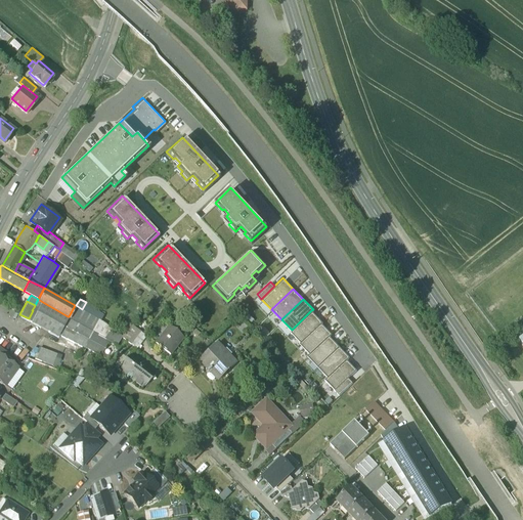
[(68,316),(41,301),(37,308),(35,312),(31,320),(57,335),(58,333),(68,316)]
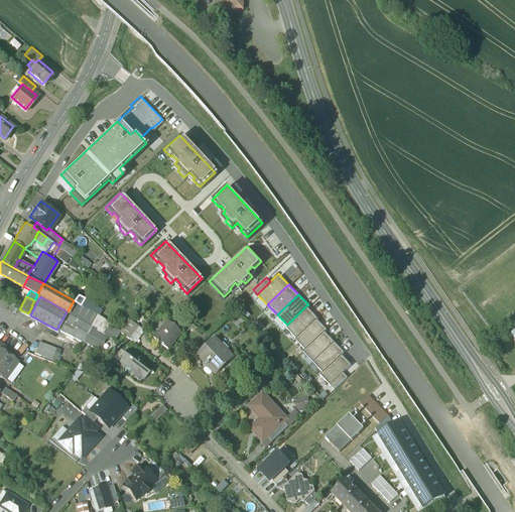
[(93,302),(85,297),(81,304),(89,308),(93,302)]
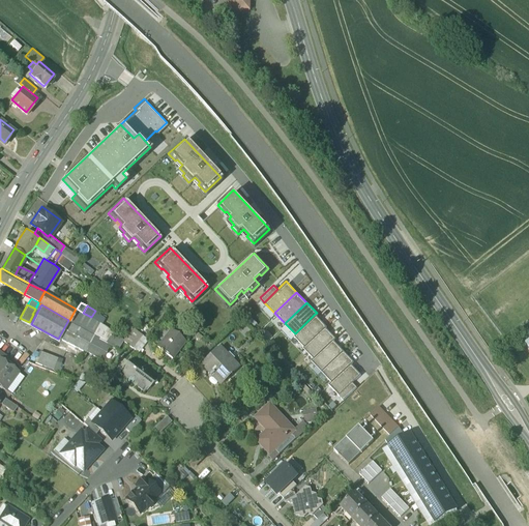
[(77,309),(76,309),(69,320),(69,321),(110,343),(116,346),(121,338),(104,324),(100,322),(77,309)]
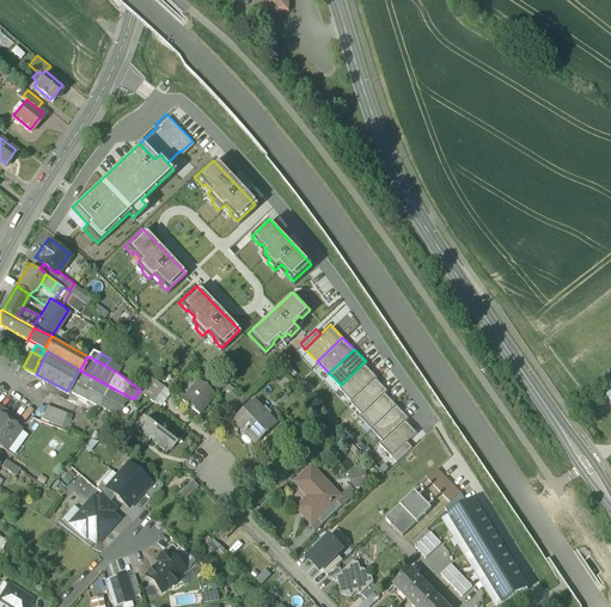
[(120,366),(110,359),(105,366),(116,372),(120,366)]
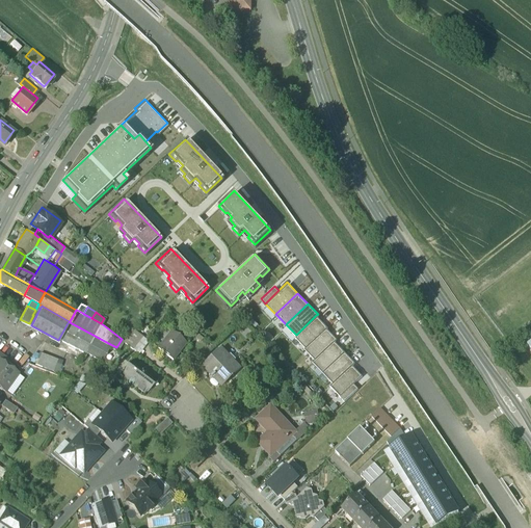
[(326,325),(316,315),(296,335),(295,336),(300,341),(306,346),(326,326),(326,325)]
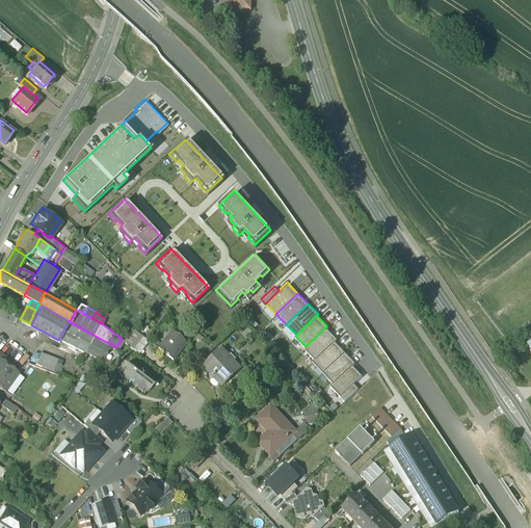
[(110,344),(70,322),(70,321),(69,321),(59,338),(84,351),(85,350),(101,359),(110,344)]
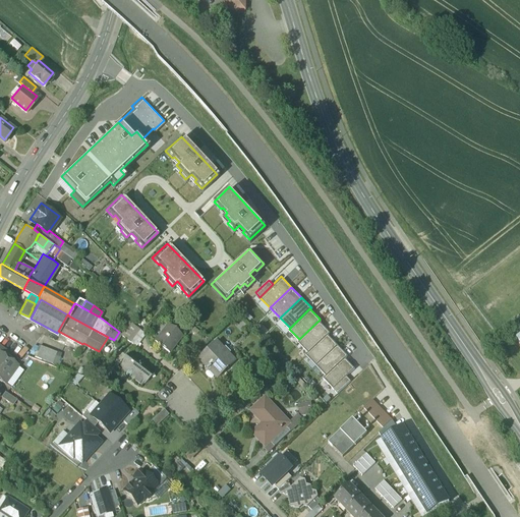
[(329,330),(320,320),(299,339),(298,340),(303,345),(302,346),(307,351),(327,333),(329,330)]
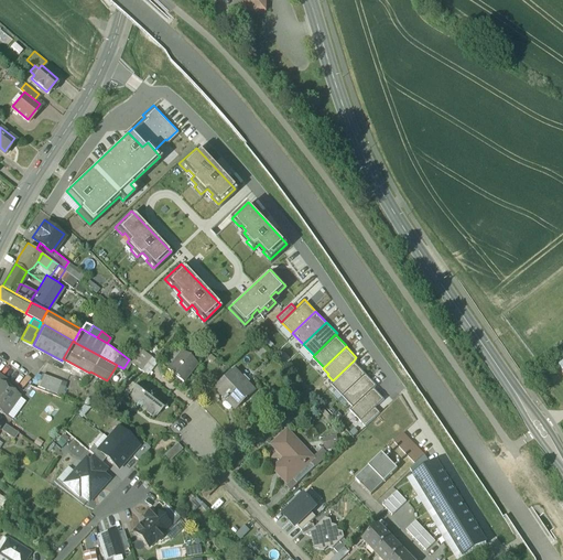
[(140,347),(130,361),(140,368),(150,355),(140,347)]
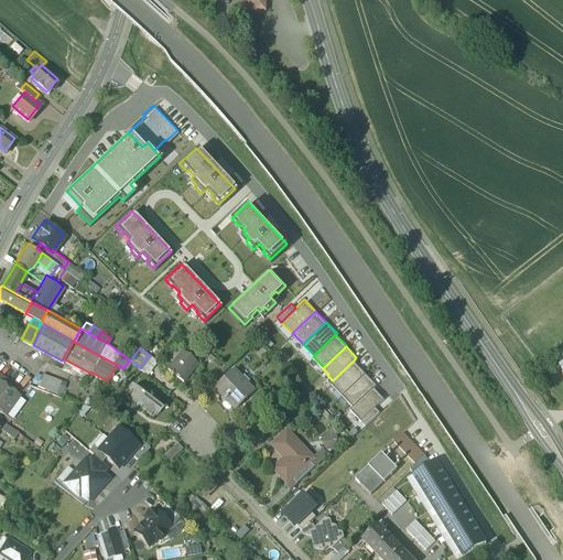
[(195,362),(180,350),(166,367),(182,379),(195,362)]
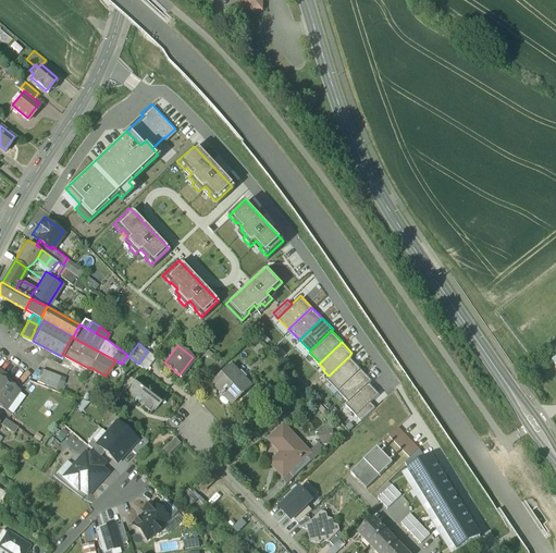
[(349,356),(329,376),(326,378),(332,383),(333,382),(338,388),(360,367),(349,356)]
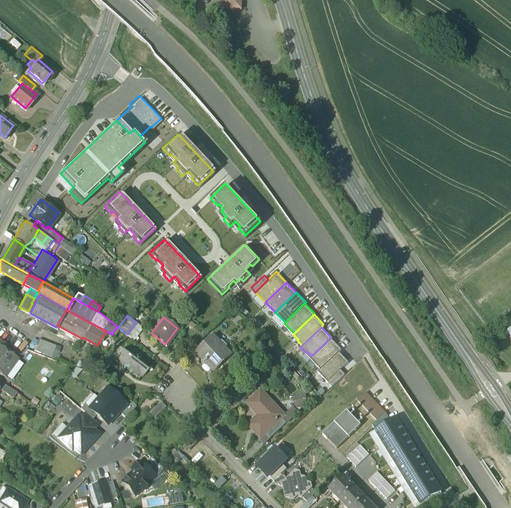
[(223,346),(212,334),(195,351),(204,360),(203,361),(204,362),(205,361),(213,369),(230,353),(224,346),(223,346)]
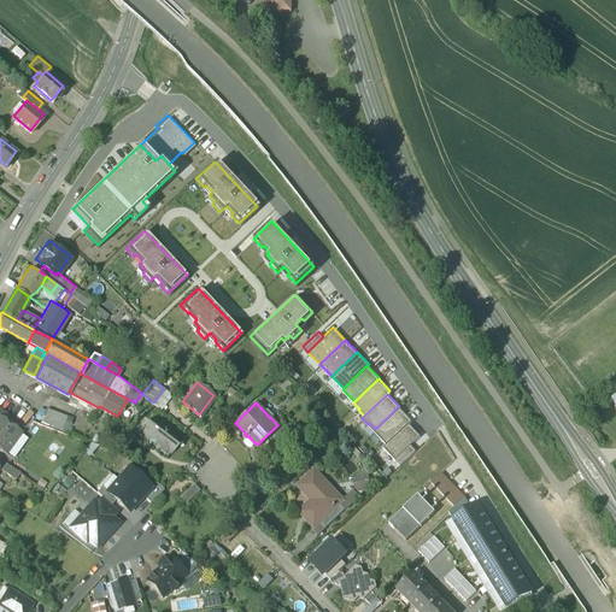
[(12,416),(0,406),(0,421),(5,424),(7,422),(12,416)]
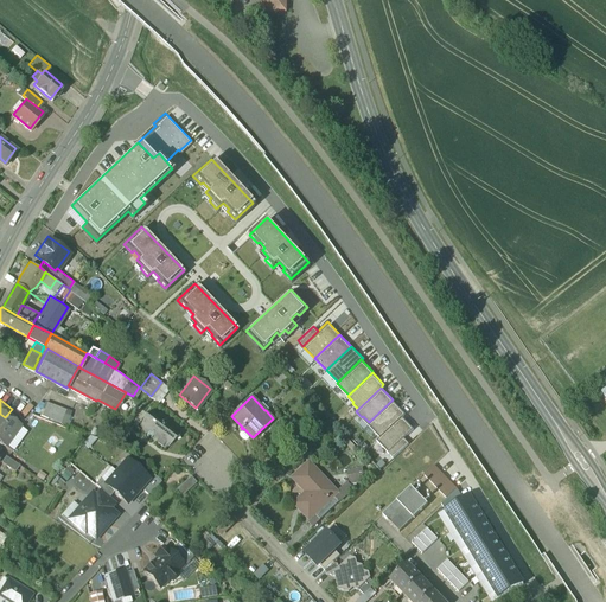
[(65,408),(45,399),(40,411),(61,420),(65,408)]
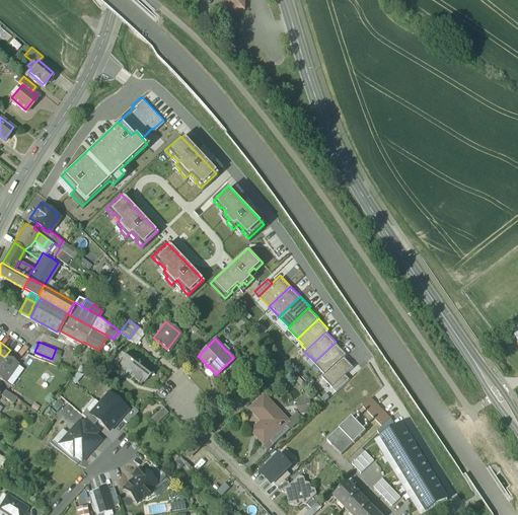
[(336,342),(315,361),(320,367),(318,368),(323,373),(343,355),(345,352),(336,342)]
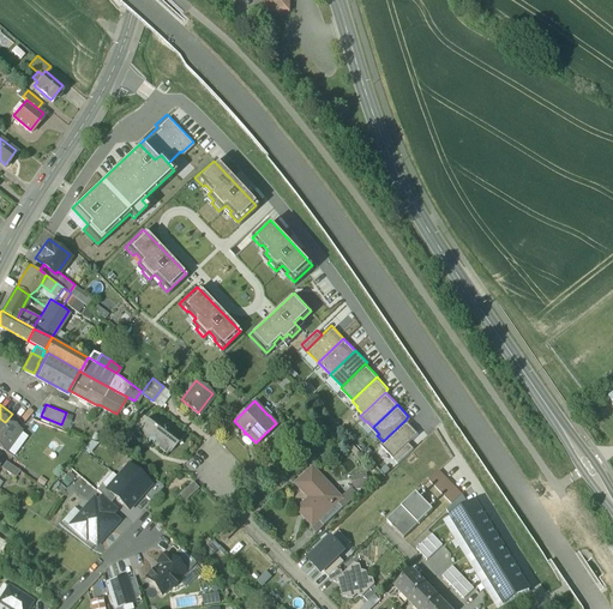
[(182,432),(155,410),(139,430),(167,451),(182,432)]
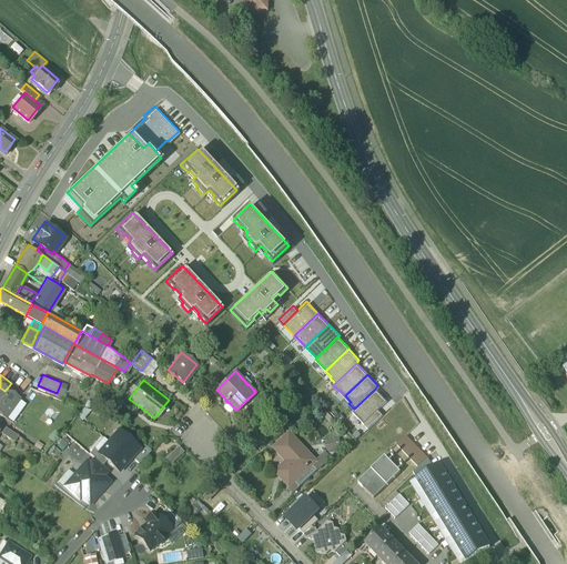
[(4,391),(0,388),(0,411),(4,414),(17,396),(7,389),(4,391)]
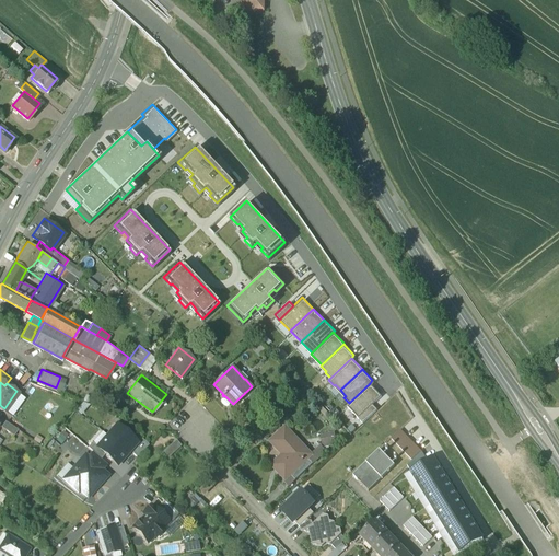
[(370,383),(349,403),(347,405),(357,416),(372,403),(381,394),(370,383)]
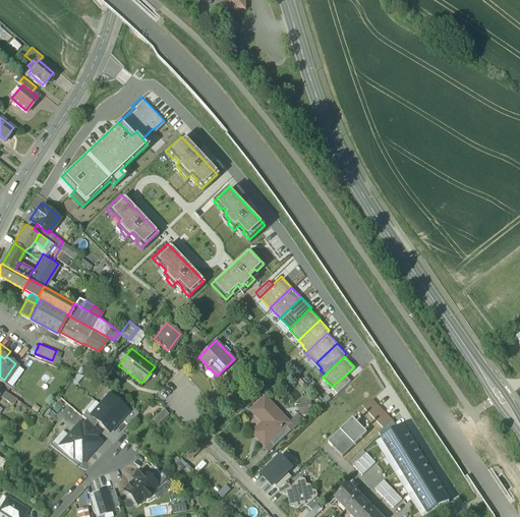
[(350,379),(346,375),(332,387),(337,391),(350,379)]
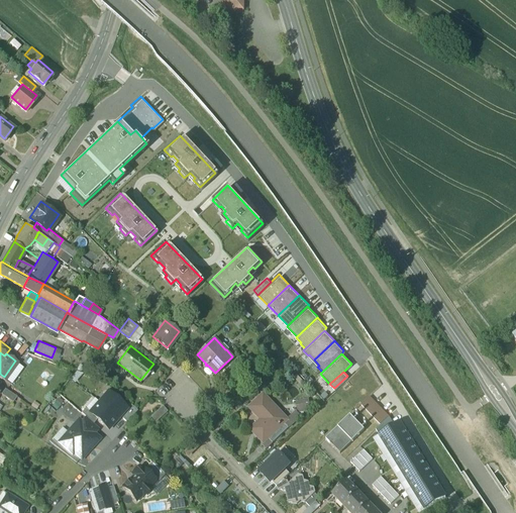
[(15,394),(4,387),(0,392),(12,400),(15,394)]
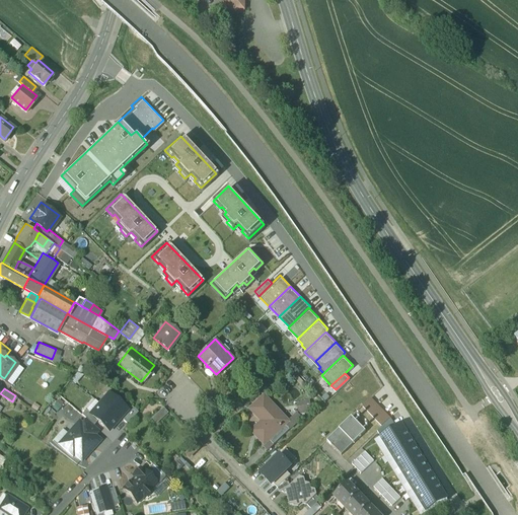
[(117,418),(127,408),(107,391),(98,401),(117,418)]
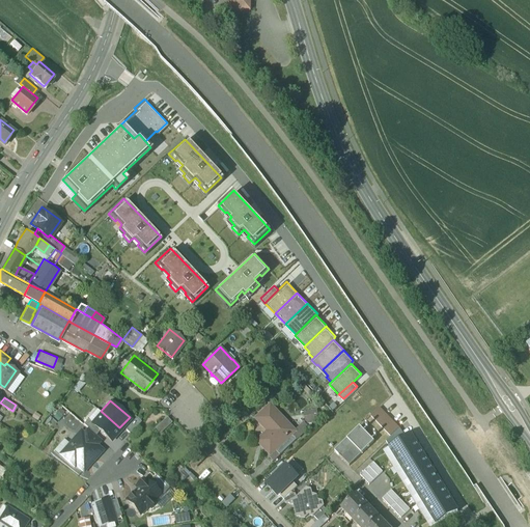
[(294,428),(270,403),(255,416),(268,428),(271,433),(261,442),(260,442),(270,451),(290,432),(294,428)]
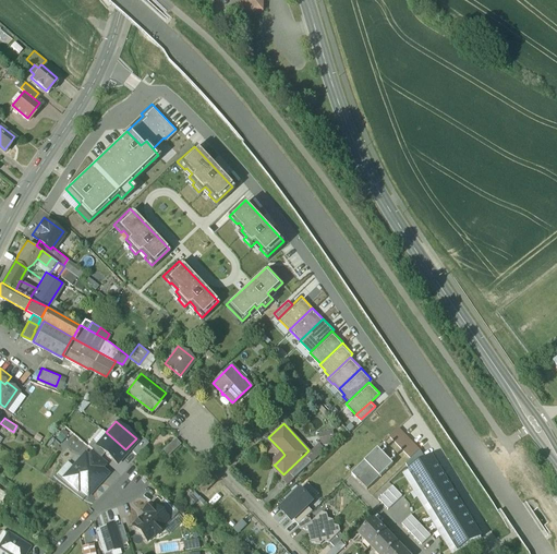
[(333,428),(318,429),(319,438),(334,437),(333,428)]
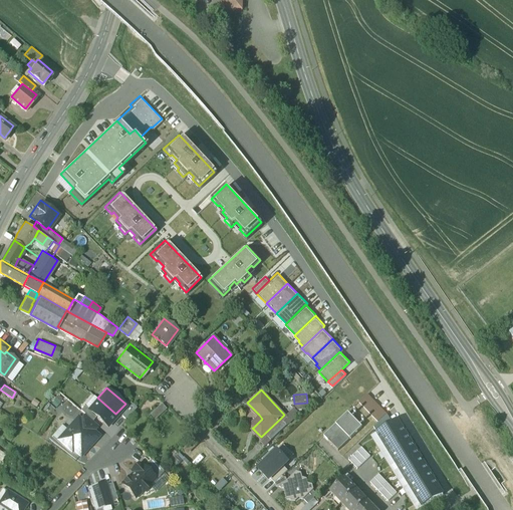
[(106,425),(115,414),(97,398),(88,408),(95,415),(106,425)]
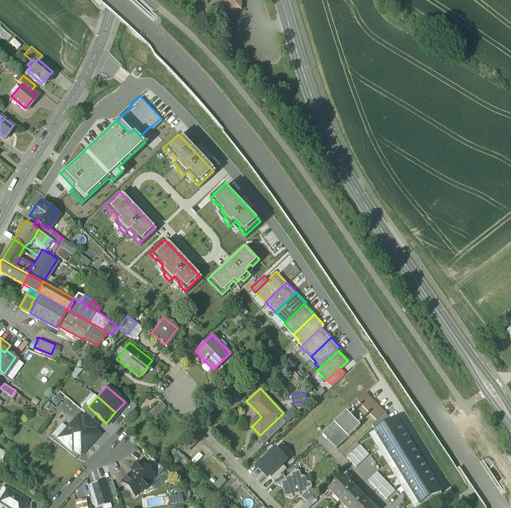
[(159,399),(147,410),(152,415),(164,404),(159,399)]
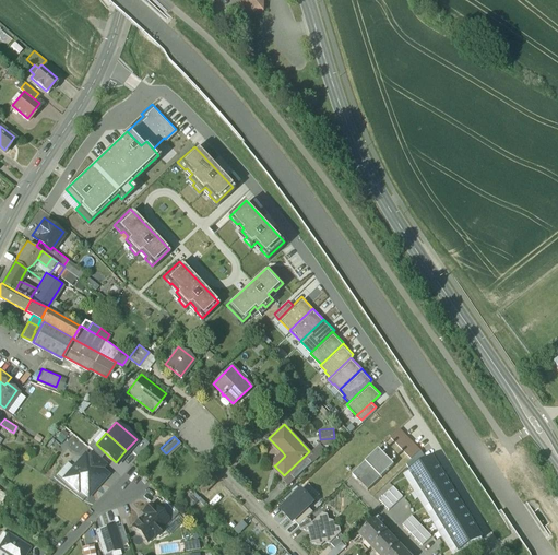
[(142,437),(131,450),(135,455),(147,441),(142,437)]
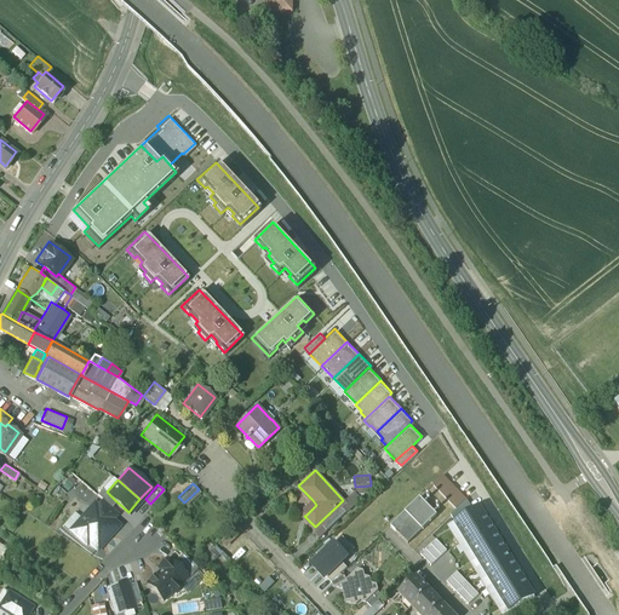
[(96,493),(110,505),(115,500),(107,492),(101,487),(96,493)]
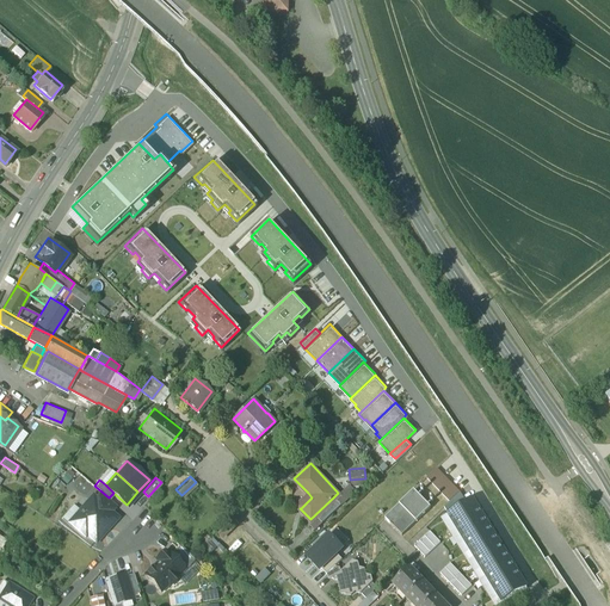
[(389,520),(418,493),(413,487),(383,514),(389,520)]
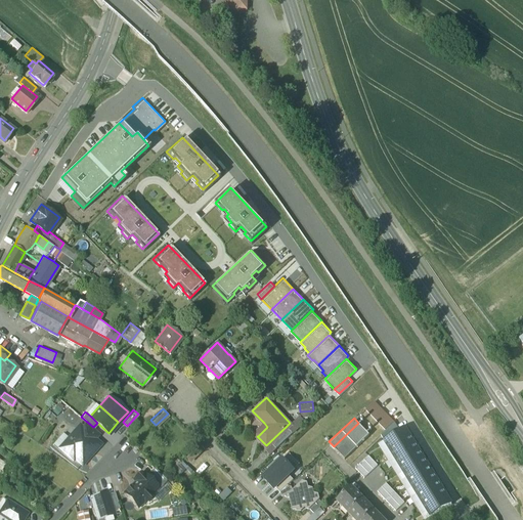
[(93,427),(85,420),(81,426),(80,426),(94,438),(99,432),(93,427)]
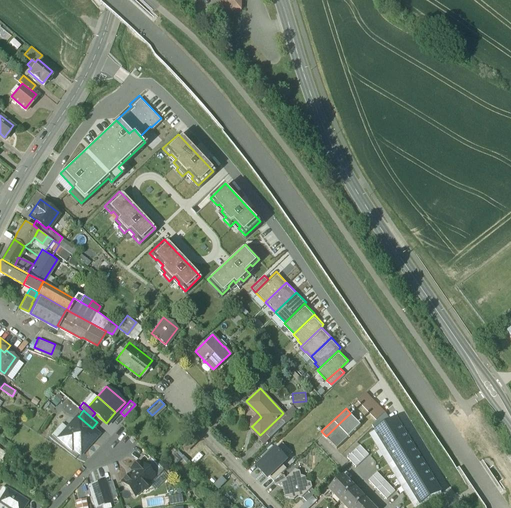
[(286,410),(283,413),(280,416),(284,421),(290,415),(286,410)]
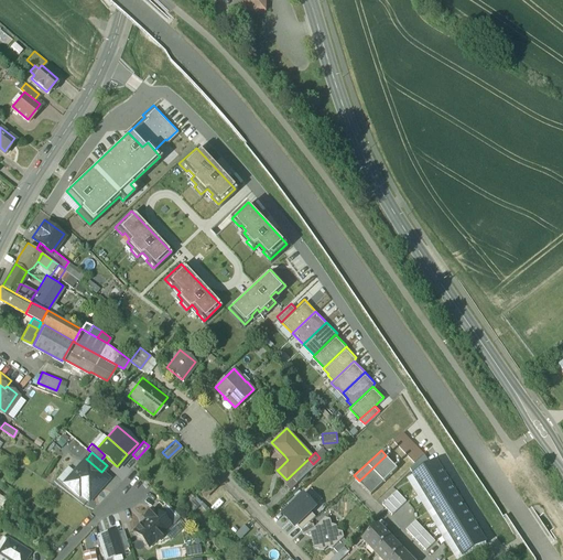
[(412,472),(429,462),(423,452),(409,465),(412,472)]
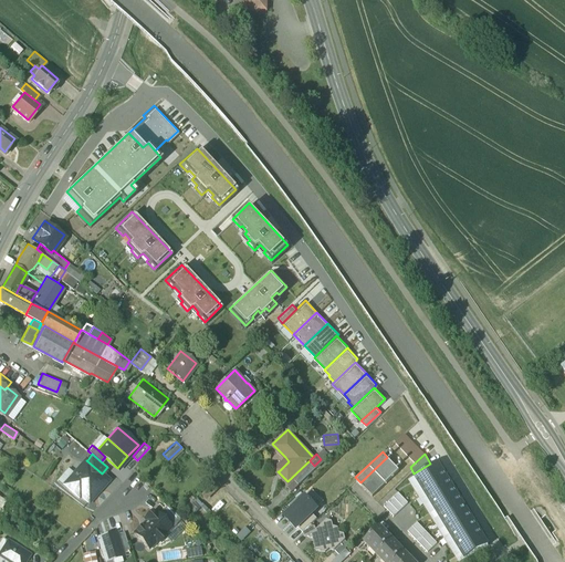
[(285,457),(274,467),(279,471),(289,461),(285,457)]
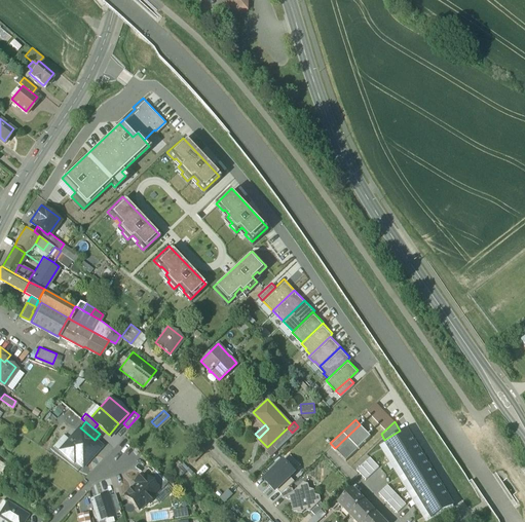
[(360,424),(335,448),(345,459),(370,436),(360,424)]
